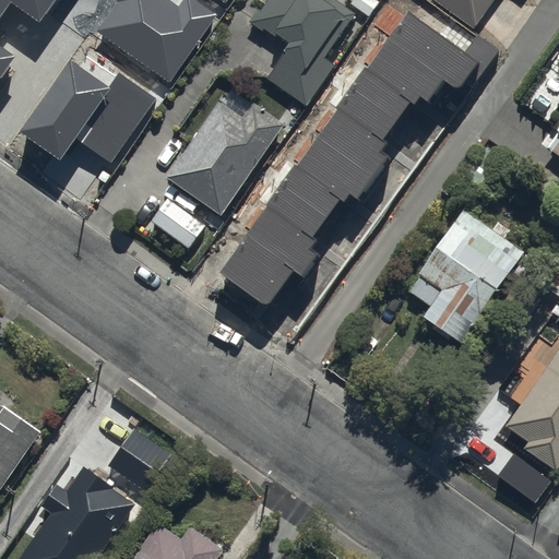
[(0,0),(0,79),(16,57),(0,45),(0,20),(12,3),(39,22),(55,0),(0,0)]
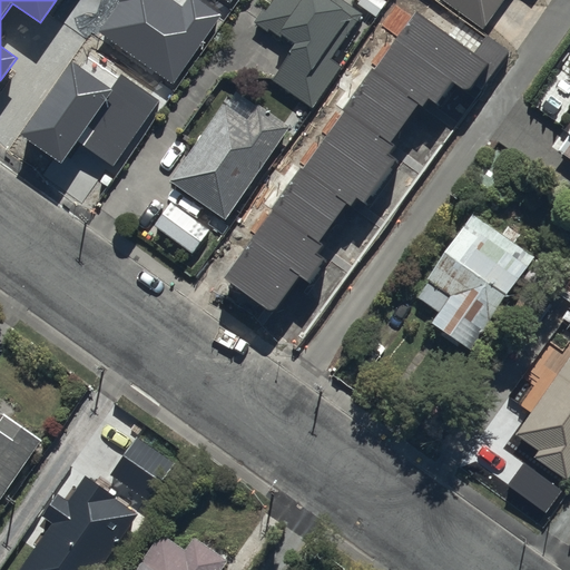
[(185,0),(182,5),(174,0),(118,0),(121,1),(100,31),(174,82),(220,15),(199,0),(185,0)]
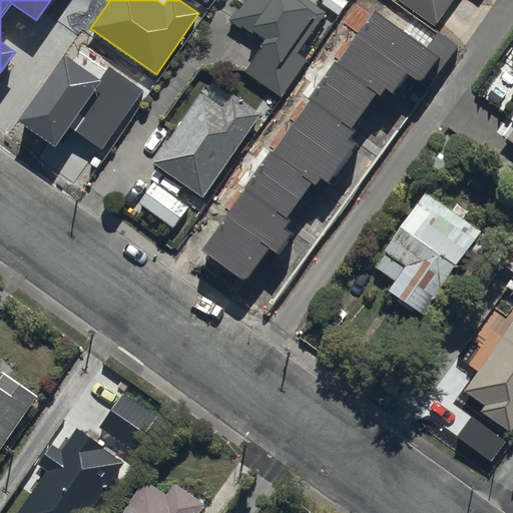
[(331,23),(298,0),(239,0),(224,22),(263,49),(247,70),(281,94),(331,23)]
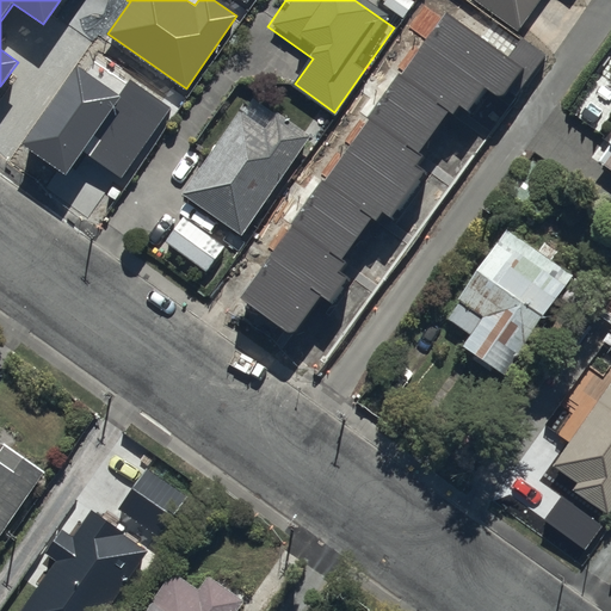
[(475,0),(517,30),(537,0),(475,0)]
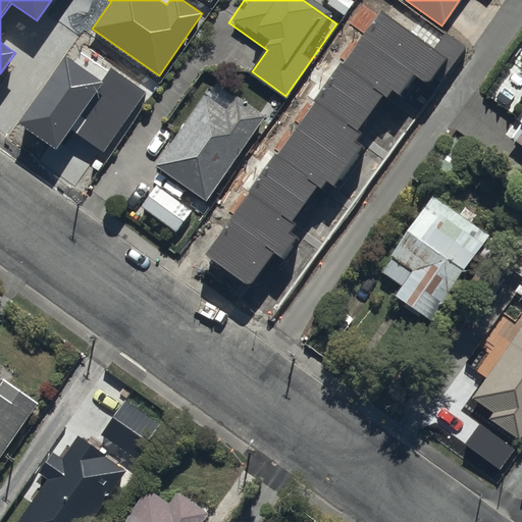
[(427,85),(447,58),(379,10),(206,254),(251,285),(274,251),(284,258),(305,228),(296,222),(324,181),(334,189),(364,148),(354,140),(390,88),(402,96),(415,76),(427,85)]
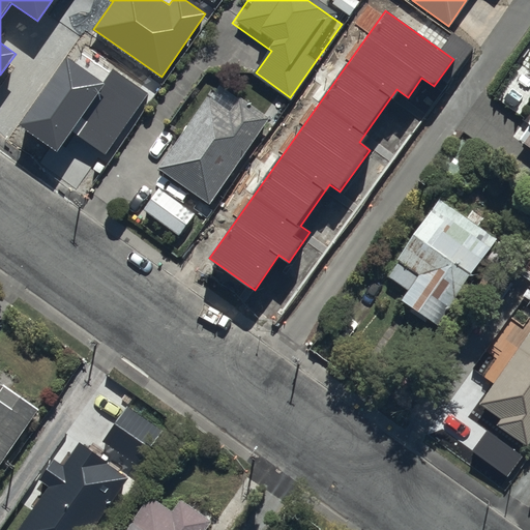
[(104,83),(65,56),(19,123),(58,151),(72,130),(106,154),(147,94),(112,69),(104,83)]
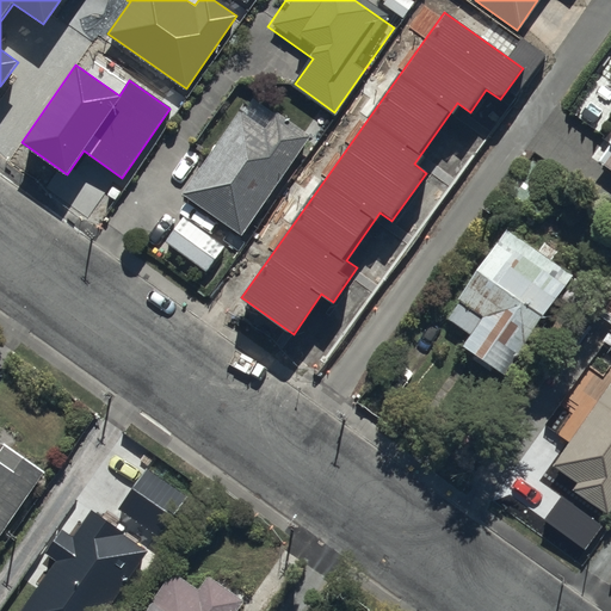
[(312,144),(250,112),(184,203),(242,244),(312,144)]
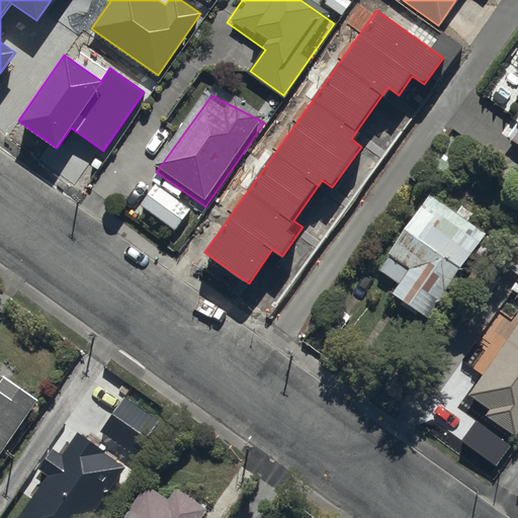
[(156,184),(141,206),(175,230),(190,207),(156,184)]
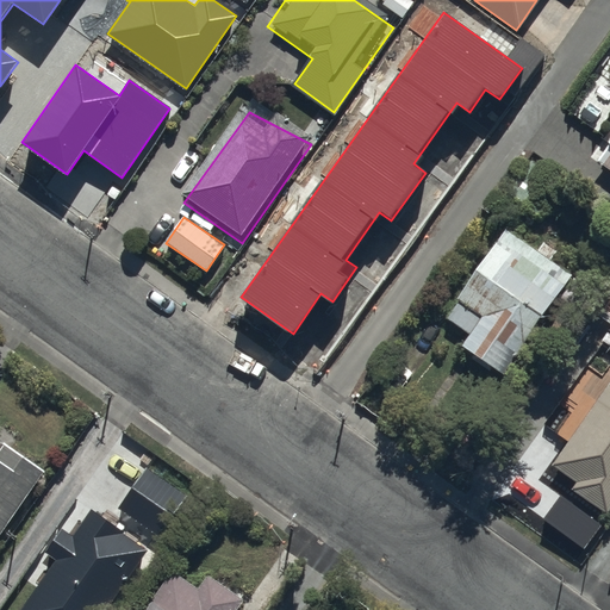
[(577,280),(509,234),(442,328),(506,377),(577,280)]
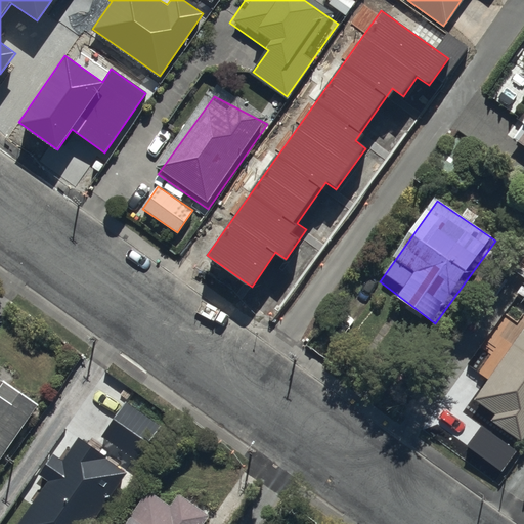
[(523,445),(523,334),(476,407),(523,447),(523,445)]
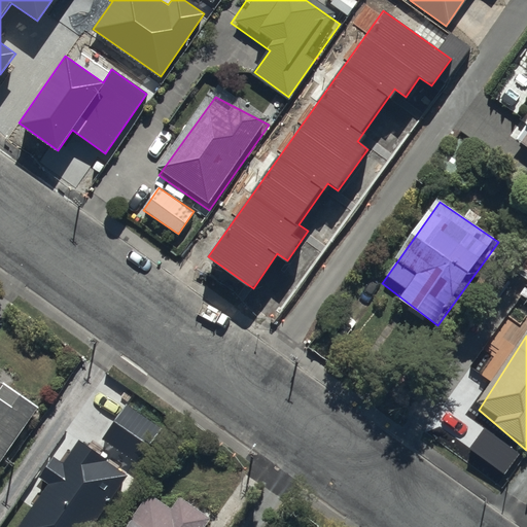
[(0,473),(40,413),(0,385),(0,473)]
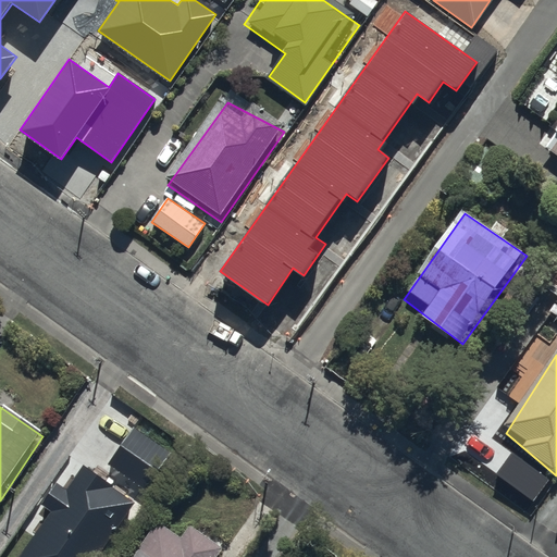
[(171,460),(133,432),(107,467),(145,495),(171,460)]
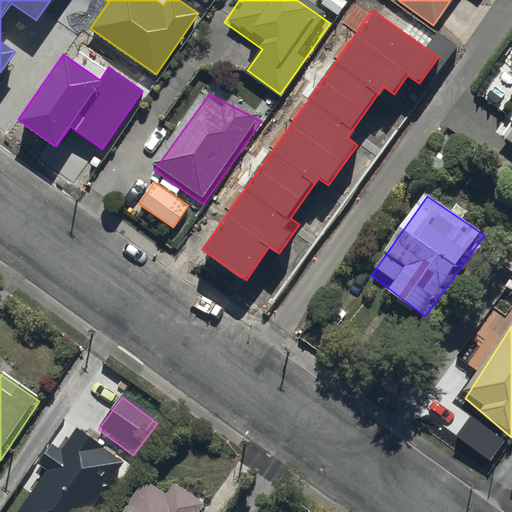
[(47,474),(21,511),(93,511),(128,461),(69,422),(37,468),(47,474)]
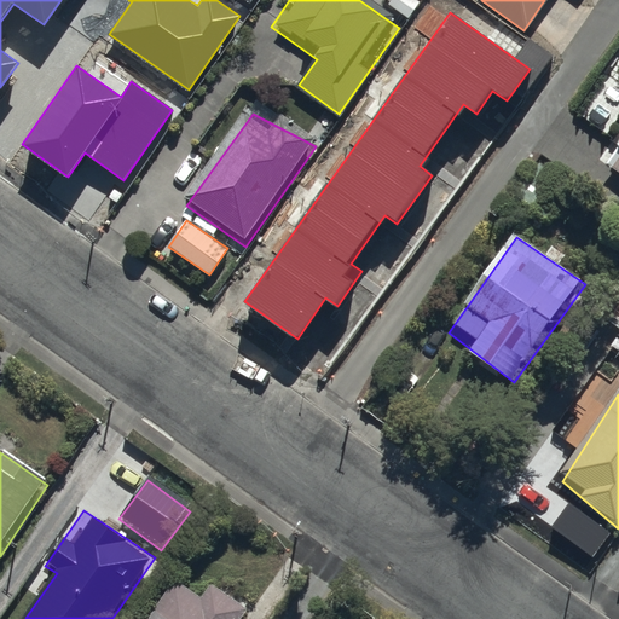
[(202,605),(173,585),(149,618),(246,618),(248,615),(210,590),(202,605)]
